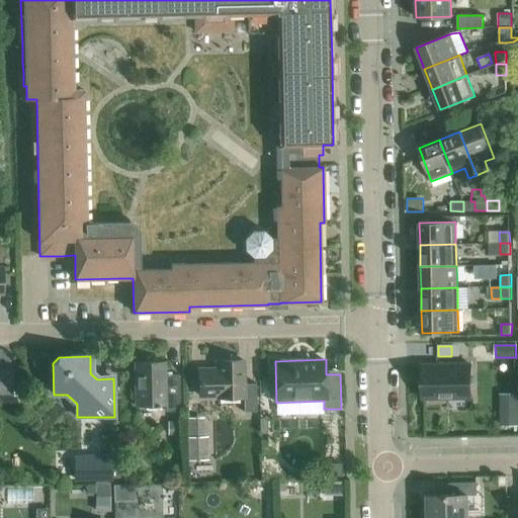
[(199,396),(218,396),(218,399),(244,399),(244,412),(256,412),(256,383),(244,383),(244,360),(218,360),(218,369),(199,369),(199,396)]
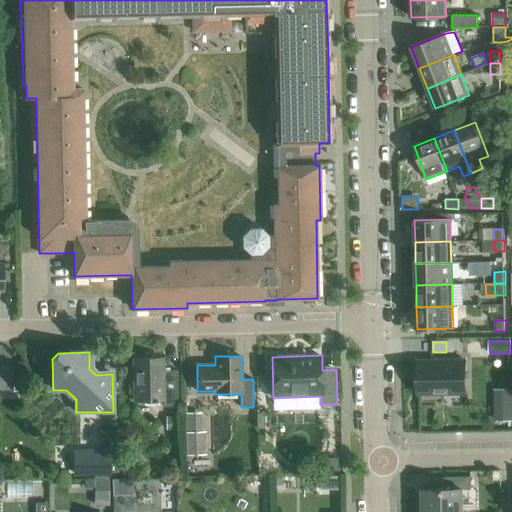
[(133,359),(134,401),(164,401),(164,406),(178,405),(177,371),(163,371),(163,358),(133,359)]
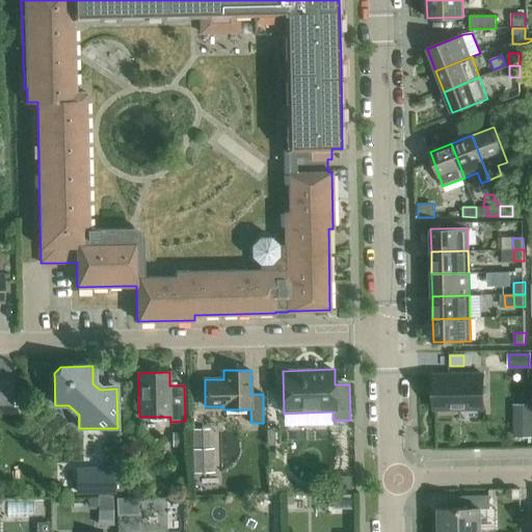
[(481,374),(432,375),(433,407),(433,411),(482,410),(483,410),(483,374),(482,374),(481,374)]
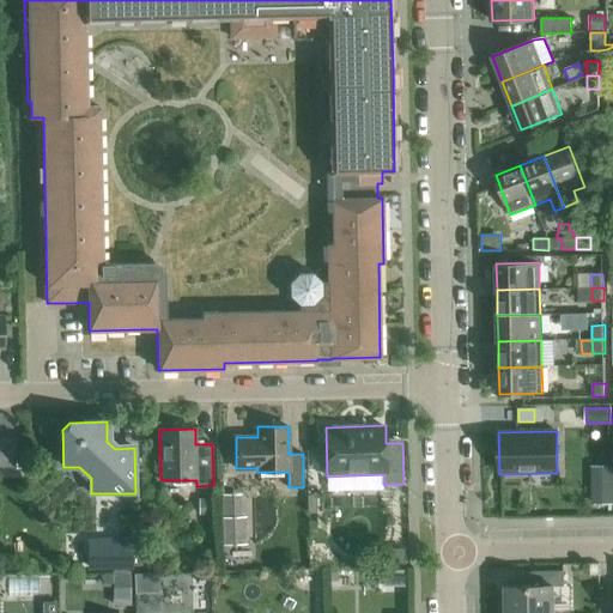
[(612,484),(593,485),(593,503),(612,503),(612,484)]
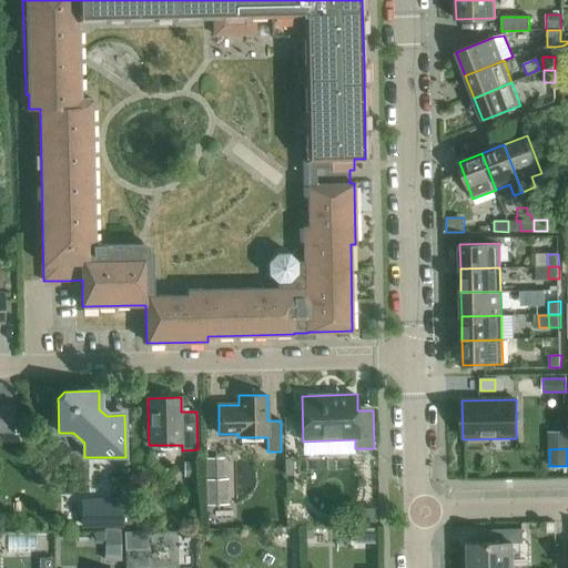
[(222,458),(204,458),(205,505),(229,505),(227,479),(223,479),(222,458)]
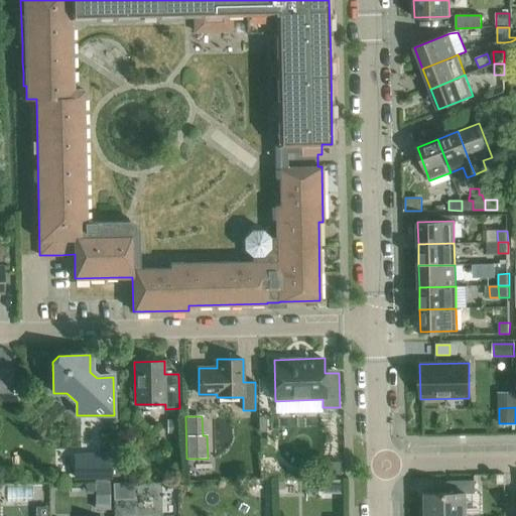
[(177,419),(167,419),(167,433),(177,432),(177,419)]
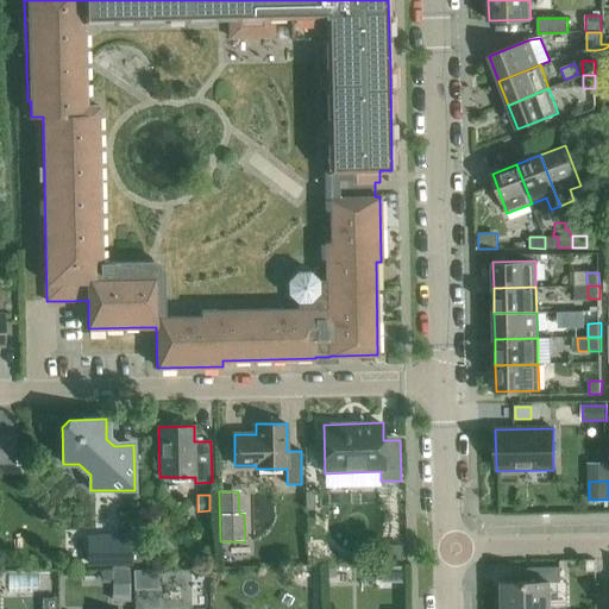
[(142,533),(125,534),(125,565),(143,565),(142,533)]
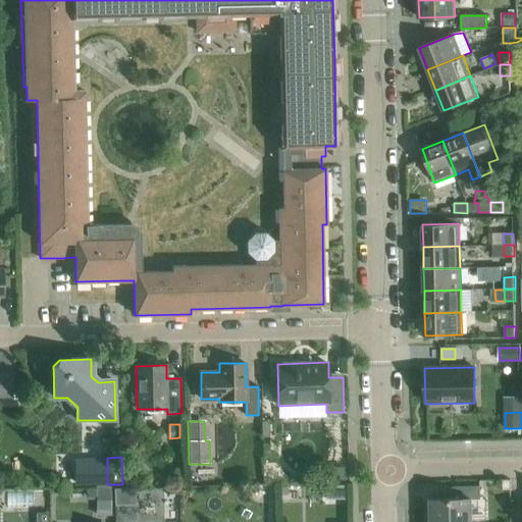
[(346,485),(324,486),(324,500),(347,500),(346,485)]
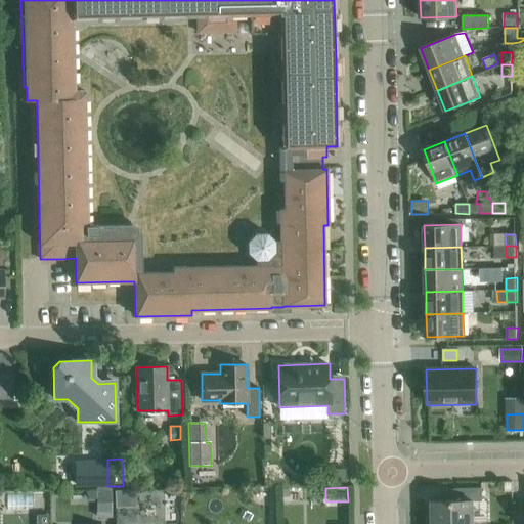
[(429,515),(432,517),(432,523),(473,523),(473,501),(482,501),(482,488),(457,488),(457,500),(432,501),(432,506),(429,507),(429,515)]
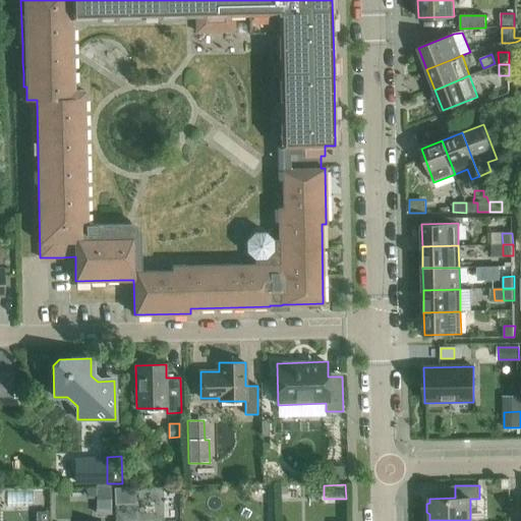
[(135,487),(115,487),(115,504),(135,504),(135,487)]
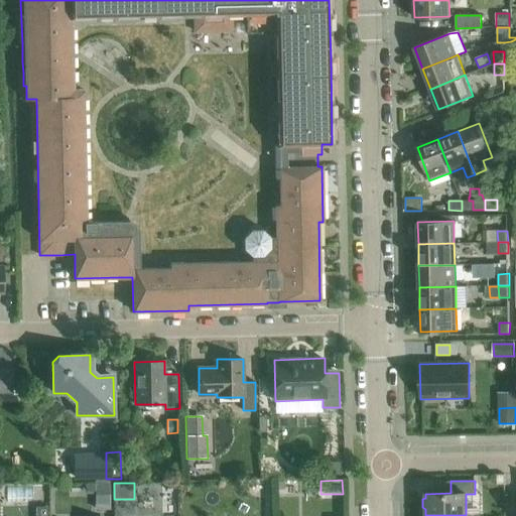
[(46,515),(47,506),(35,507),(35,515),(46,515)]
